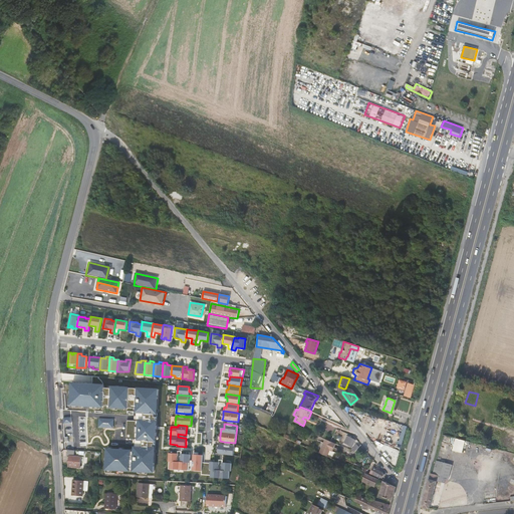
[(287,436),(286,438),(300,445),(301,444),(301,442),(287,436)]
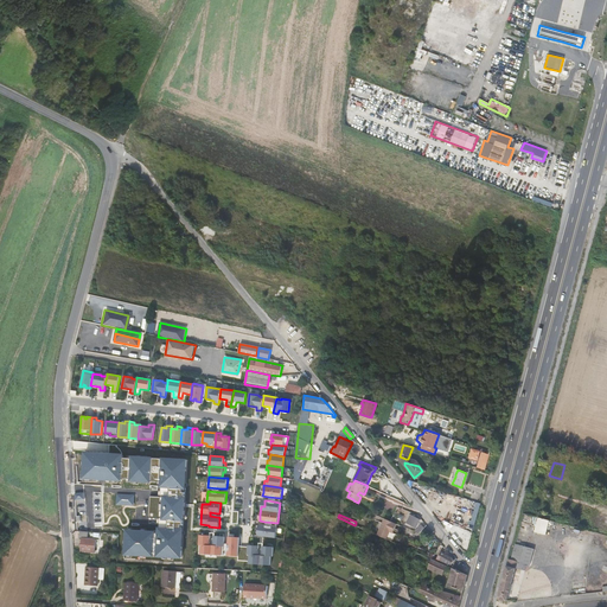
[(416,529),(421,521),(411,515),(407,523),(416,529)]
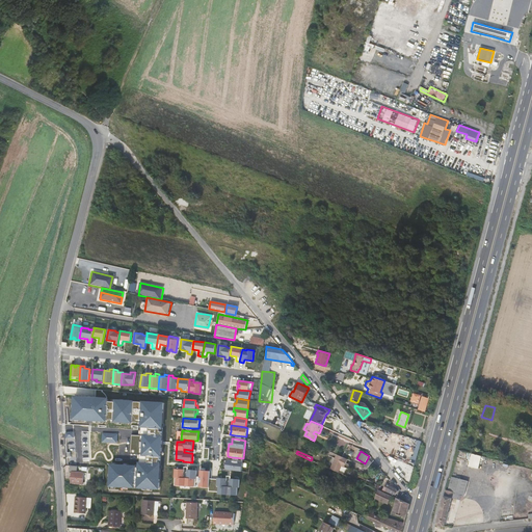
[(472,453),(471,460),(469,467),(479,469),(482,456),(472,453)]
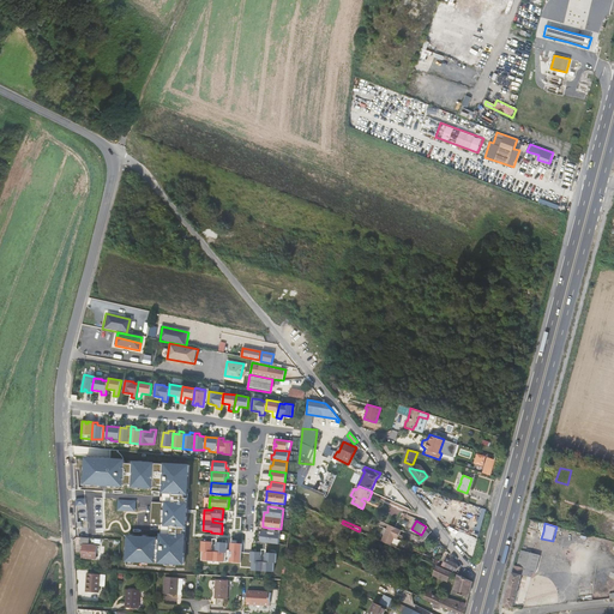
[(390,525),(383,541),(391,546),(395,539),(397,540),(402,530),(390,525)]
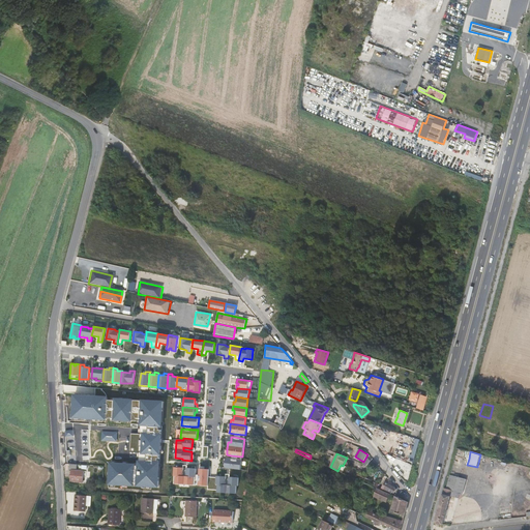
[(242,461),(231,459),(226,459),(225,468),(241,470),(242,461)]
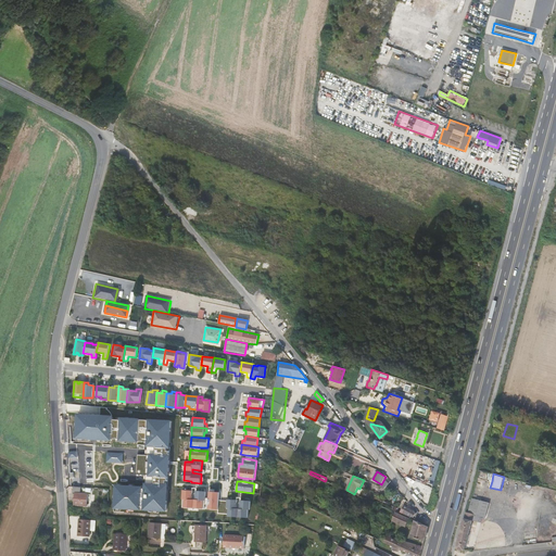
[(87,495),(79,494),(80,488),(74,488),(73,494),(75,494),(74,506),(86,507),(87,495)]
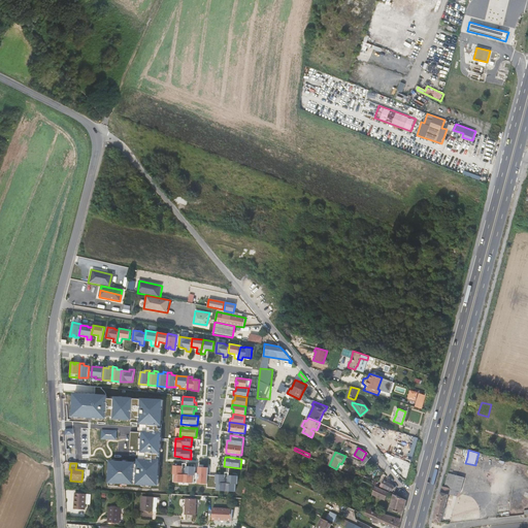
[(173,465),(172,482),(194,483),(195,471),(195,467),(186,466),(186,468),(186,474),(183,474),(183,468),(183,466),(173,465)]
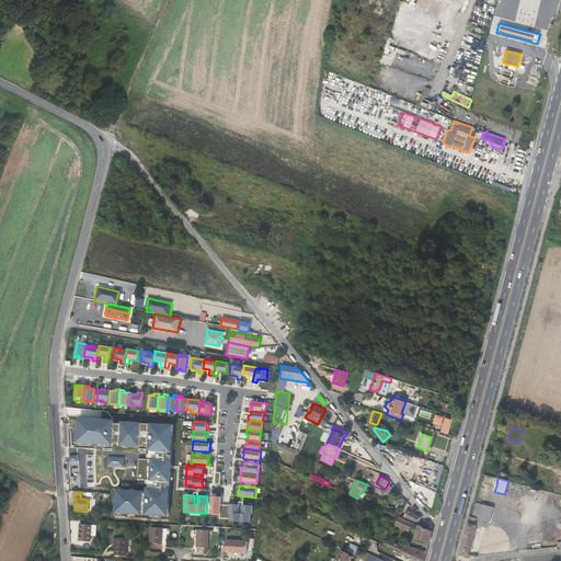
[(210,501),(209,514),(219,514),(219,518),(230,518),(231,505),(229,505),(220,505),(220,496),(210,496),(210,501)]
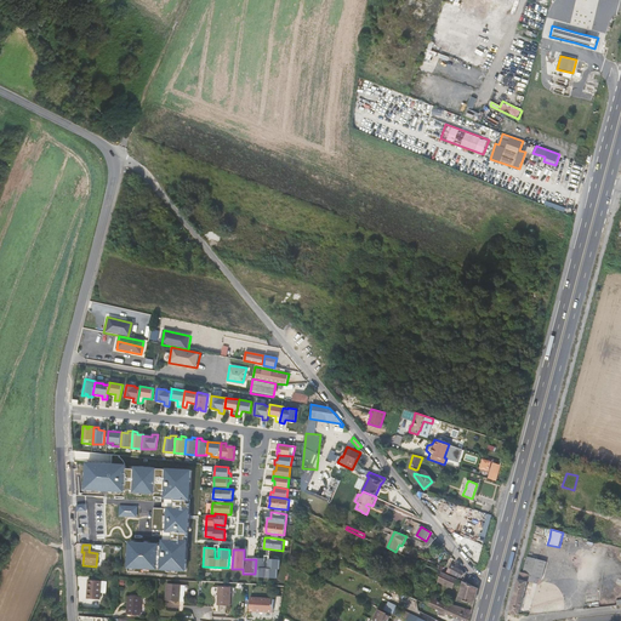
[(415,557),(414,559),(442,573),(444,568),(419,556),(417,558),(415,557)]
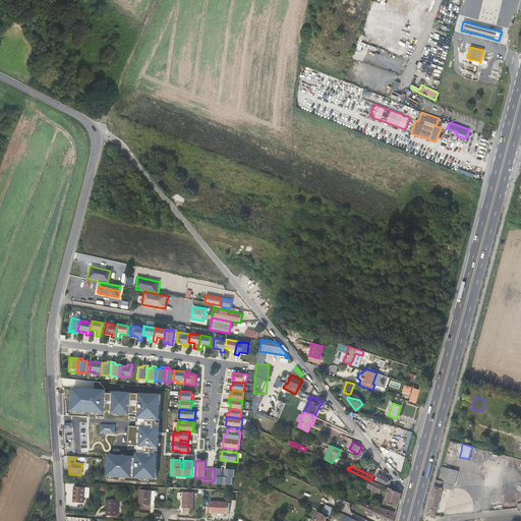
[(445,481),(443,486),(451,488),(452,486),(455,486),(459,470),(443,466),(440,479),(445,481)]
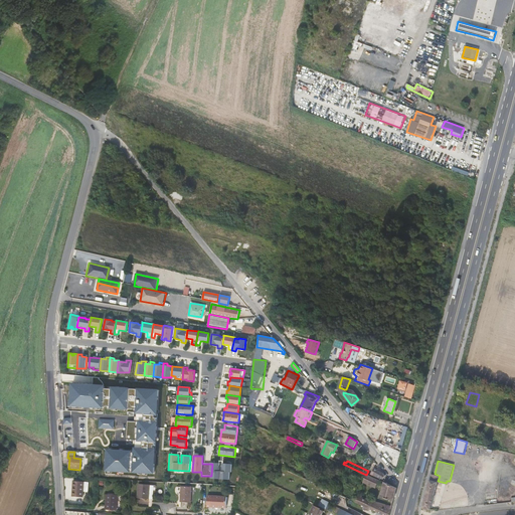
[(210,464),(212,464),(211,476),(211,479),(229,480),(229,472),(231,472),(231,464),(222,464),(222,466),(222,472),(219,471),(219,466),(219,463),(210,463),(210,464)]
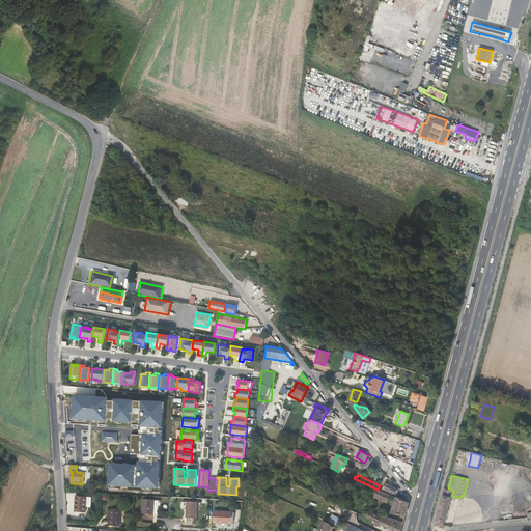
[(397,491),(395,488),(386,483),(383,487),(381,491),(391,495),(392,494),(394,495),(396,491),(397,491)]
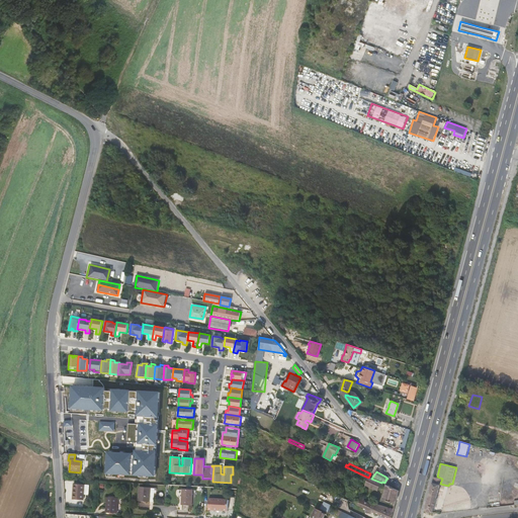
[(425,509),(432,511),(440,484),(442,479),(437,477),(434,477),(425,509)]
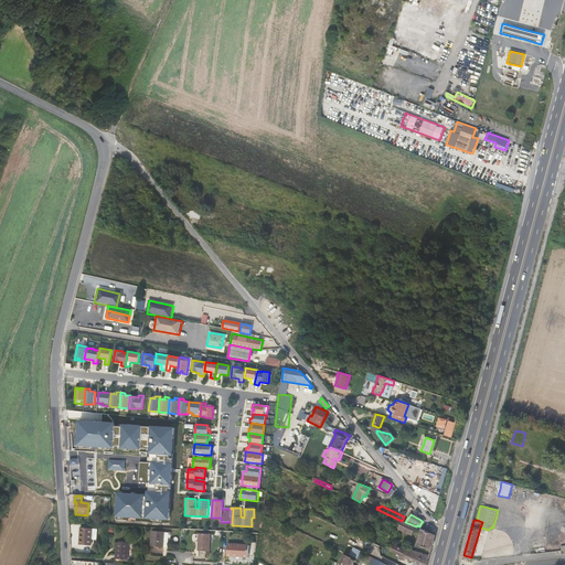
[(417,531),(420,532),(422,529),(416,526),(405,522),(403,521),(402,521),(398,529),(413,535),(415,529),(417,530),(417,531)]
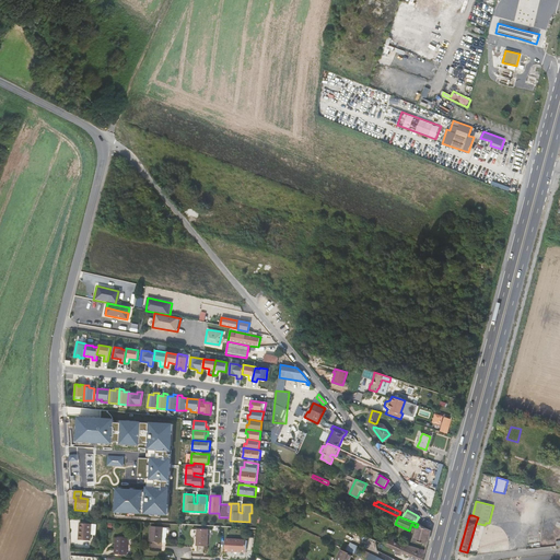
[(80,534),(81,534),(80,541),(90,541),(91,525),(80,524),(80,534)]
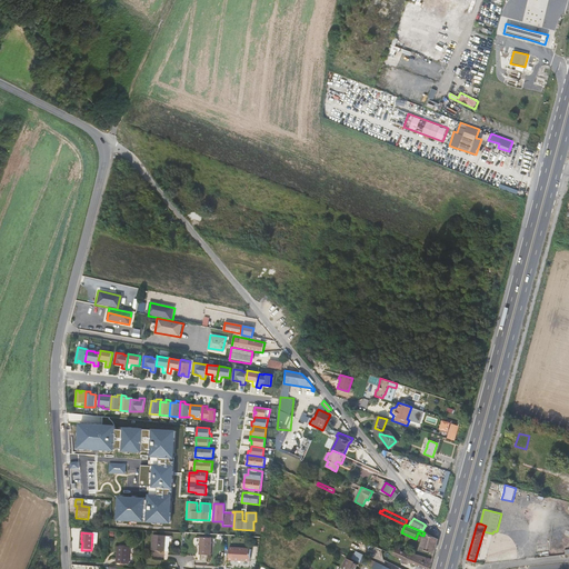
[(427,535),(425,532),(423,536),(420,549),(435,553),(438,539),(436,538),(427,535)]
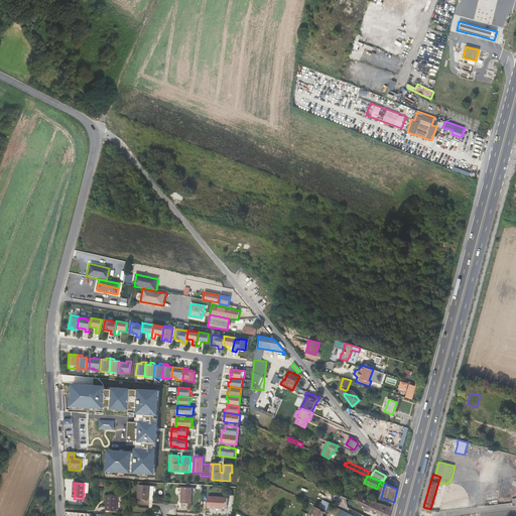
[(137,499),(152,500),(152,486),(138,485),(137,499)]
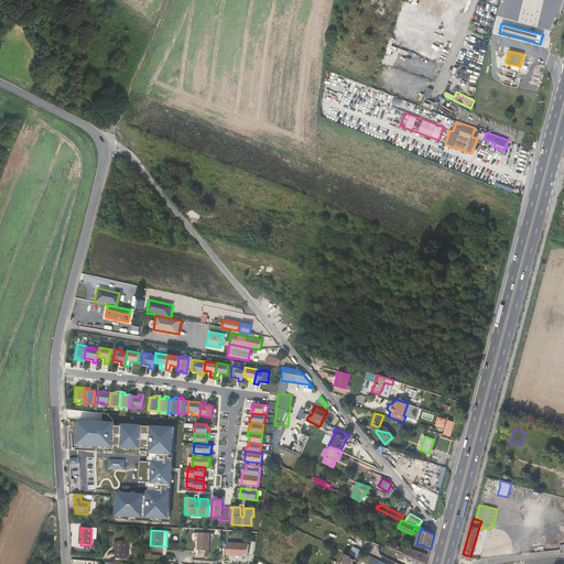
[(198,550),(209,551),(210,533),(199,533),(198,550)]
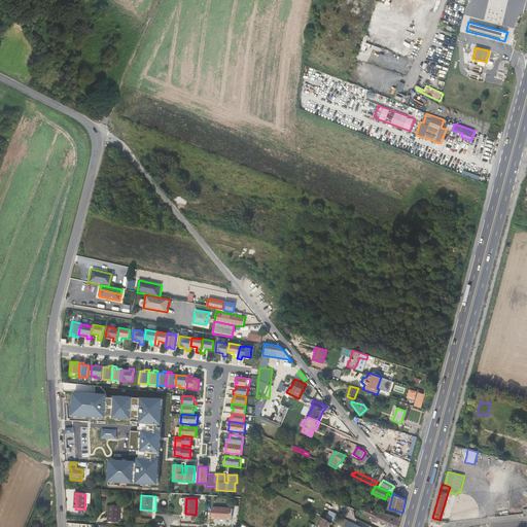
[(379,511),(378,514),(369,510),(370,506),(367,505),(363,514),(371,517),(373,518),(372,521),(377,523),(378,521),(386,524),(391,526),(392,526),(398,526),(401,518),(395,517),(384,514),(379,511)]
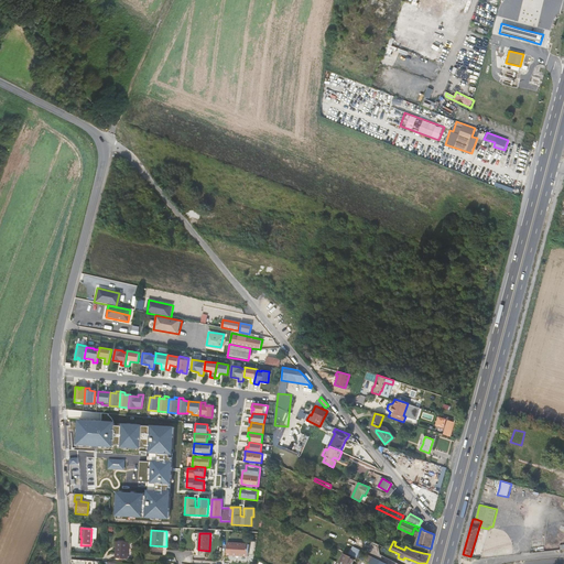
[(116,559),(128,559),(129,542),(117,542),(116,559)]
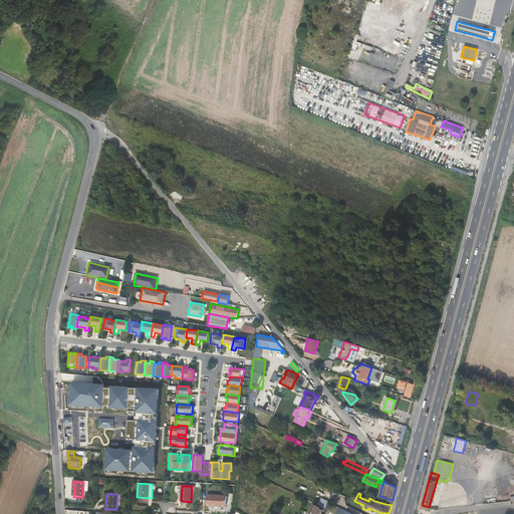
[(206,505),(225,506),(226,496),(207,495),(206,505)]
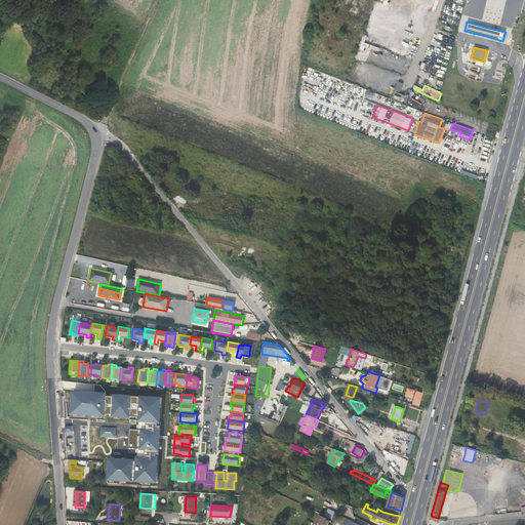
[(326,524),(329,520),(320,516),(316,524),(323,524),(324,524),(326,524)]
